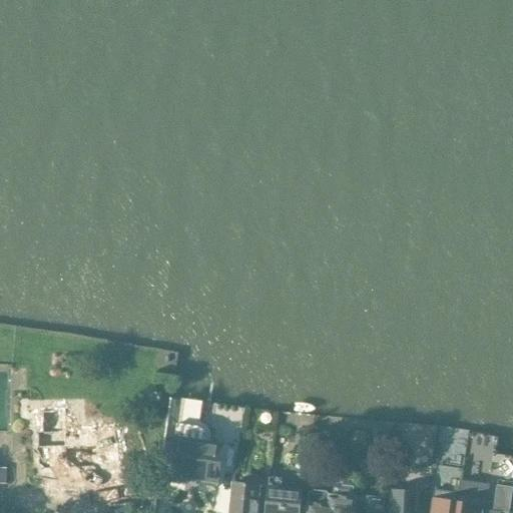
[(91,431),(92,424),(92,423),(92,421),(92,420),(92,419),(91,417),(91,416),(90,415),(90,413),(89,412),(88,411),(87,410),(86,409),(85,408),(84,407),(83,406),(82,406),(80,405),(79,405),(78,404),(76,404),(75,403),(74,403),(72,403),(71,403),(69,403),(68,404),(67,404),(65,404),(64,405),(63,406),(62,406),(60,407),(59,408),(58,409),(57,410),(56,411),(55,412),(55,413),(54,414),(53,416),(53,417),(53,418),(52,420),(52,421),(52,422),(53,435),(54,454),(64,454),(65,475),(126,472),(129,441),(91,437),(91,431)]
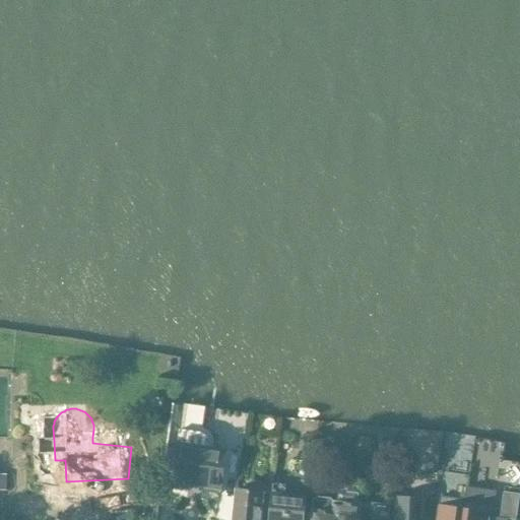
[(220,490),(225,451),(206,449),(207,441),(207,440),(207,438),(206,436),(205,435),(203,434),(201,434),(180,431),(173,479),(202,483),(202,486),(220,490)]
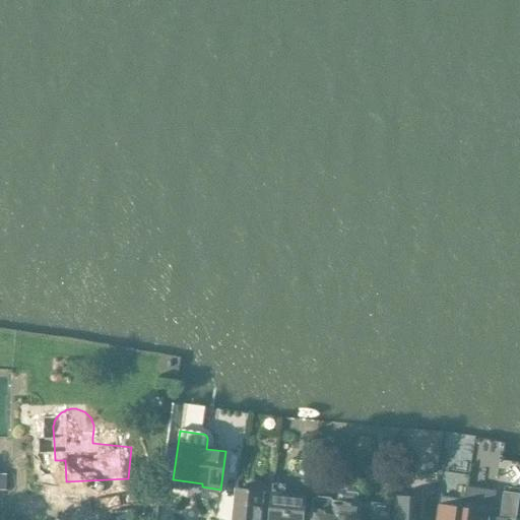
[(318,441),(317,453),(327,454),(328,442),(318,441)]
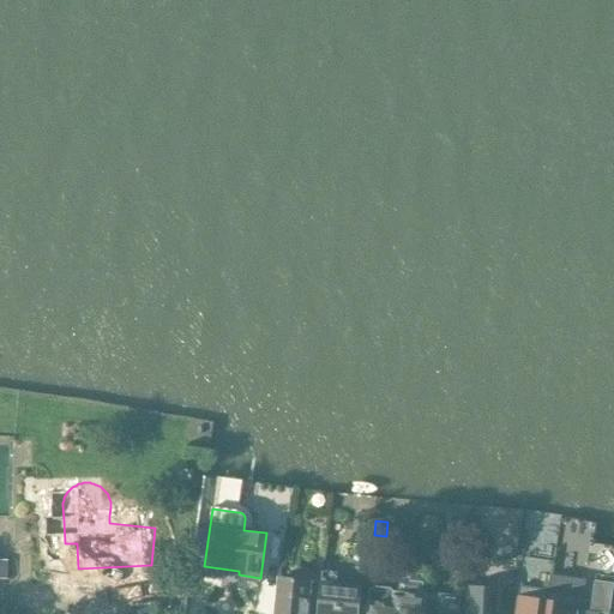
[(308,613),(312,576),(307,570),(298,570),(290,573),(290,581),(280,579),(275,613),(308,613)]
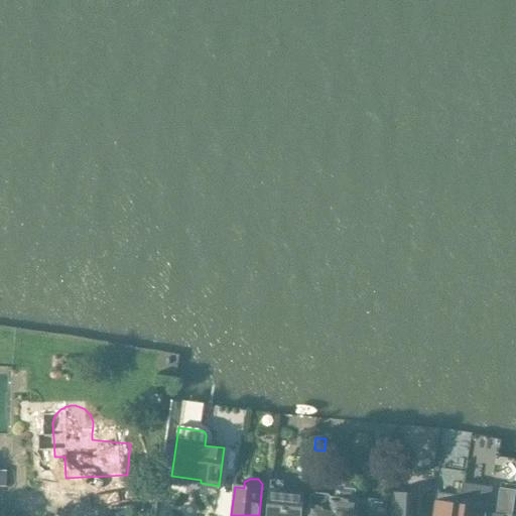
[(133,482),(129,515),(154,515),(158,480),(133,482)]
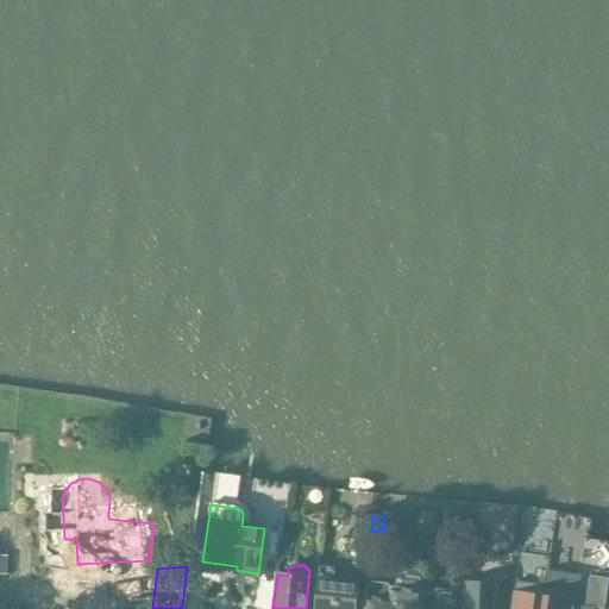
[(355,608),(358,583),(333,581),(334,569),(320,567),(315,608),(355,608)]
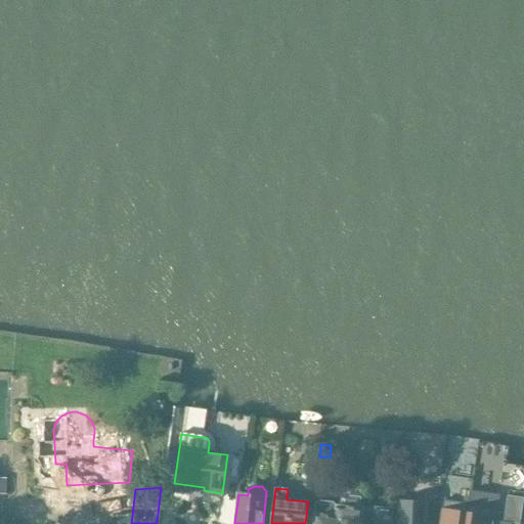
[(467,513),(465,523),(519,523),(520,523),(523,497),(508,495),(504,522),(494,520),(498,496),(471,492),(468,513),(467,513)]
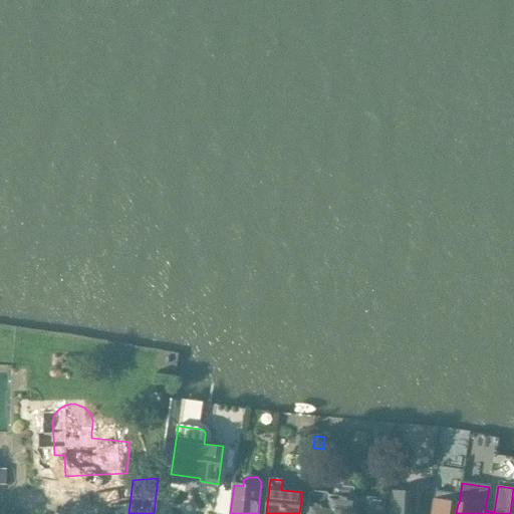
[(308,505),(307,513),(387,513),(389,500),(367,498),(367,503),(356,502),(357,500),(353,499),(354,489),(336,487),(335,497),(329,497),(326,494),(313,492),(310,495),(309,506),(308,505)]
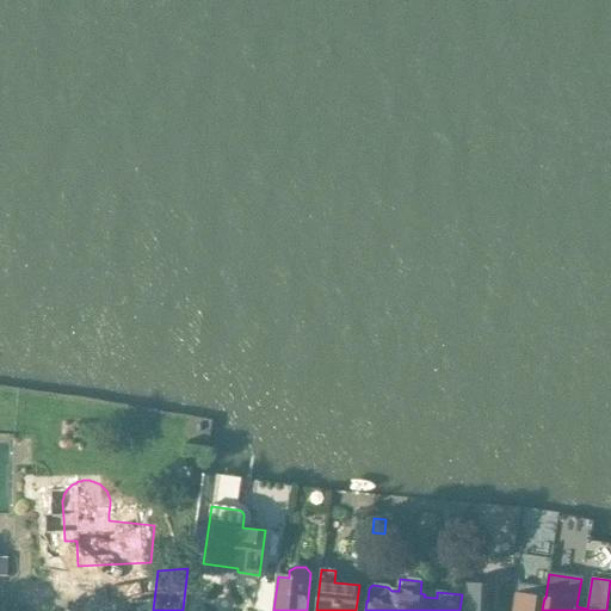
[(467,584),(464,610),(497,610),(498,585),(467,584)]
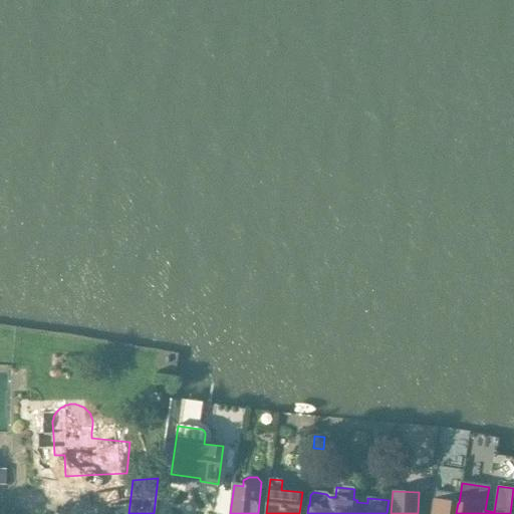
[(456,513),(458,503),(459,495),(436,491),(432,513),(456,513)]
